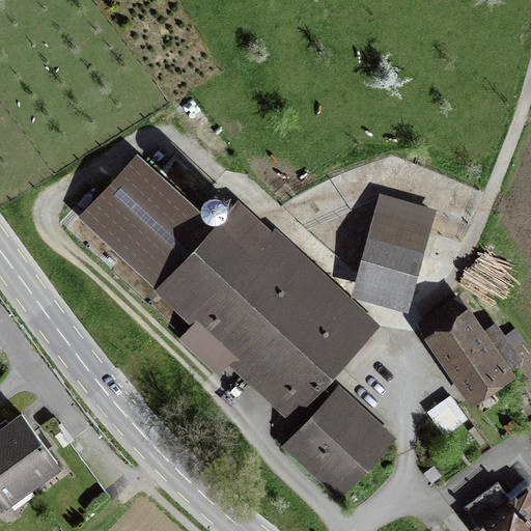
[(167,231),(193,202),(138,152),(79,218),(152,282),(184,247),(167,231)]
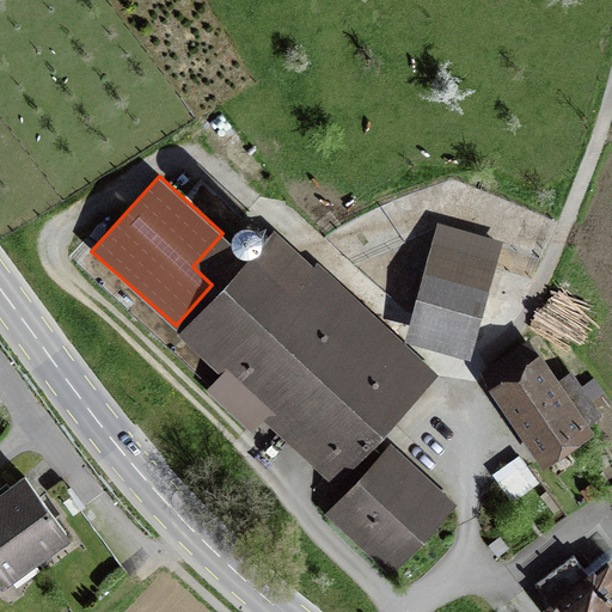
[(311,428),(344,459),(366,438),(424,373),(397,348),(373,374),(313,318),(337,293),(317,273),(292,299),(255,264),(190,334),(301,438),(311,428)]
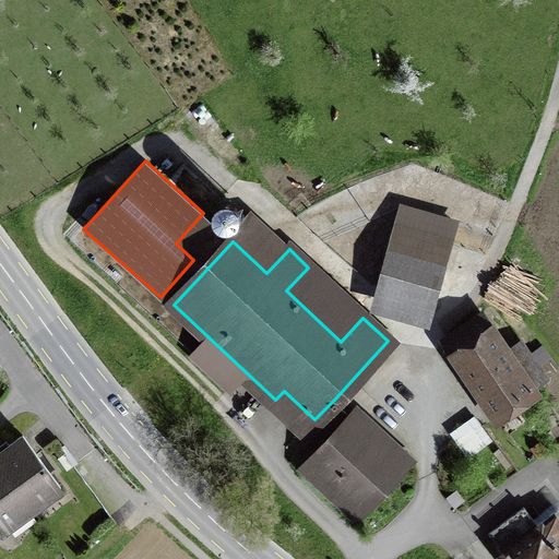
[(439,271),(390,256),(379,290),(429,305),(439,271)]
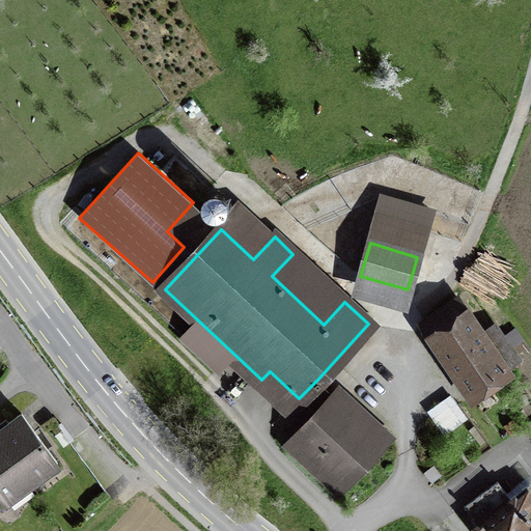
[(425,324),(473,395),(504,373),(456,302),(425,324)]
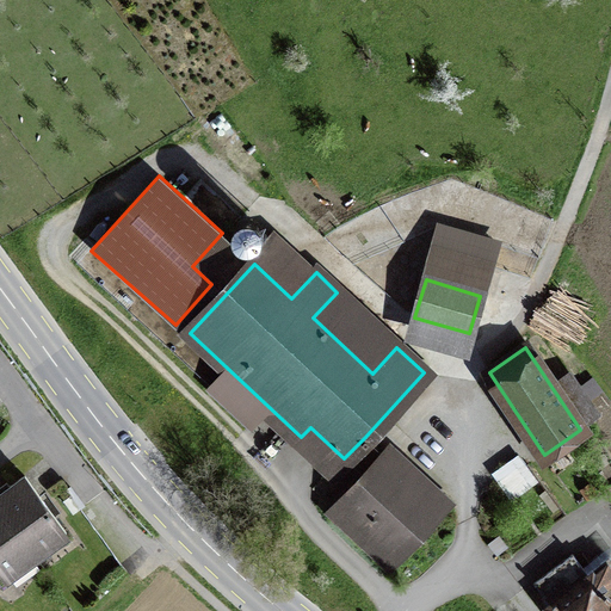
[(437,503),(365,437),(344,458),(363,476),(335,506),(388,555),(437,503)]
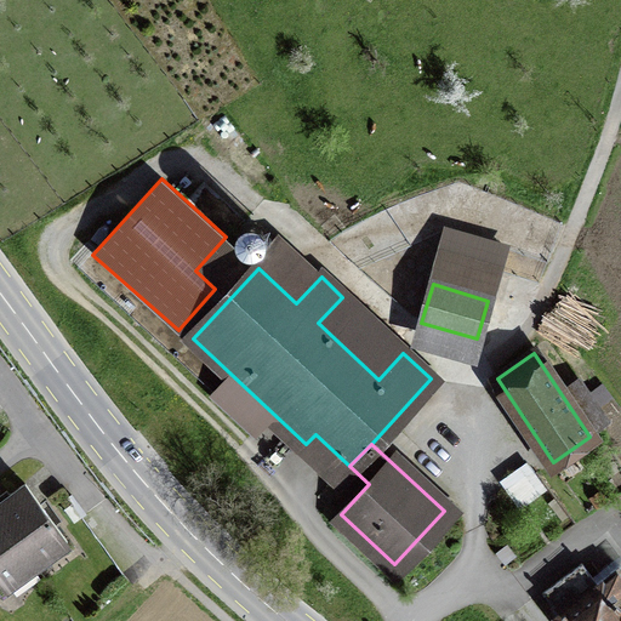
[(530,459),(501,478),(522,506),(550,488),(530,459)]
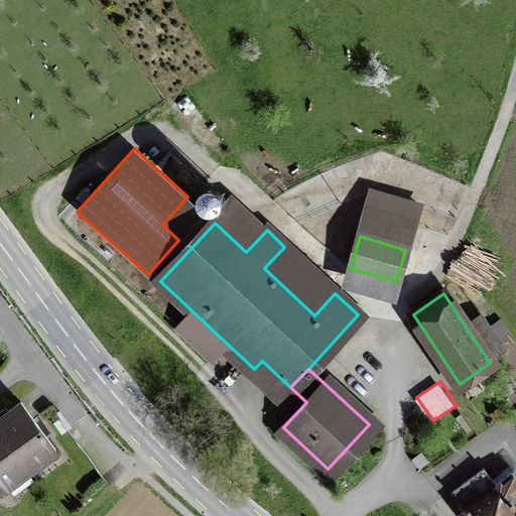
[(21,402),(0,416),(0,429),(29,470),(55,449),(21,402)]
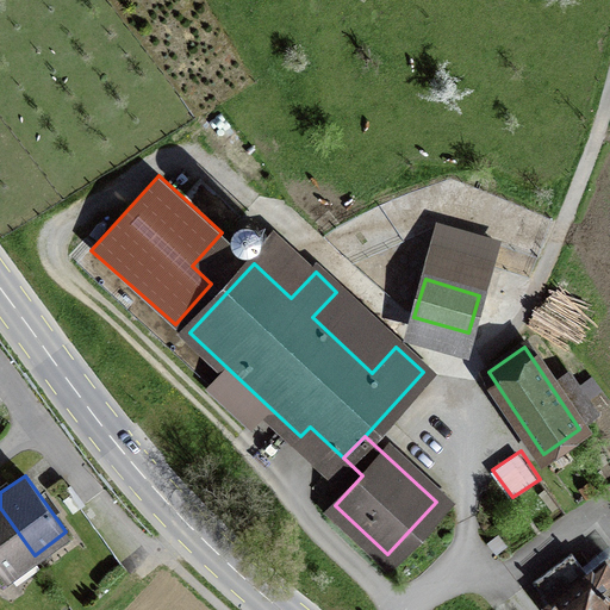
[(35,555),(0,508),(0,574),(2,578),(35,555)]
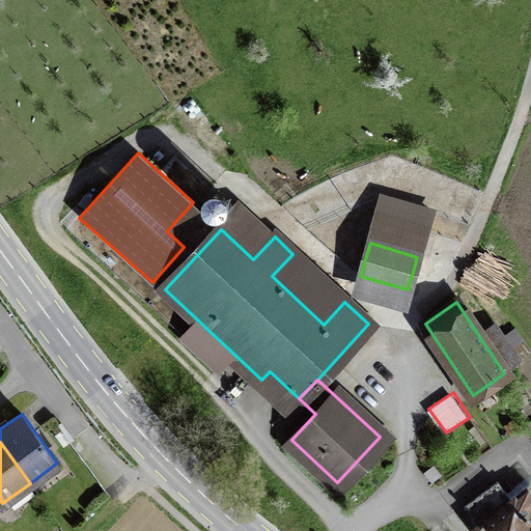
[(497,481),(464,506),(481,530),(530,530),(530,486),(529,483),(509,498),(497,481)]
